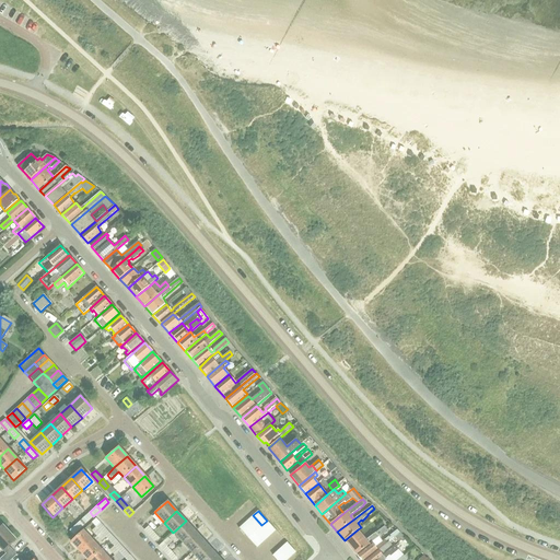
[(253,515),(248,520),(257,529),(261,525),(253,515)]
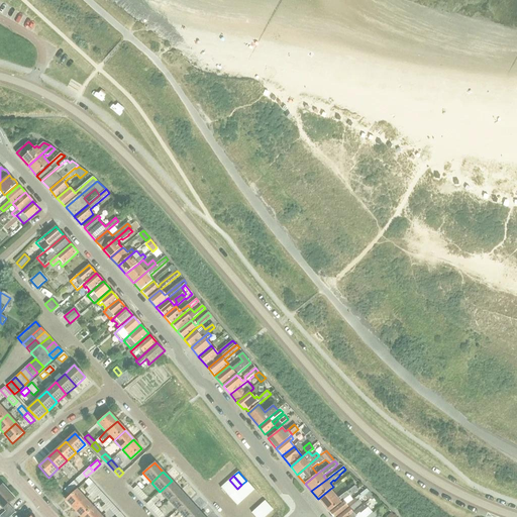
[(78,477),(72,483),(75,487),(82,481),(78,477)]
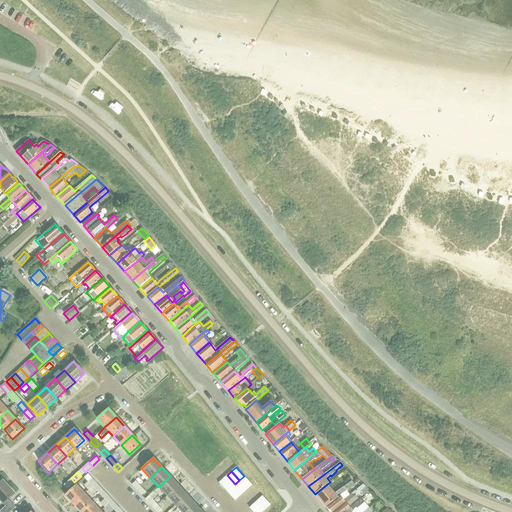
[(88,482),(84,486),(88,491),(96,483),(87,474),(83,478),(88,482)]
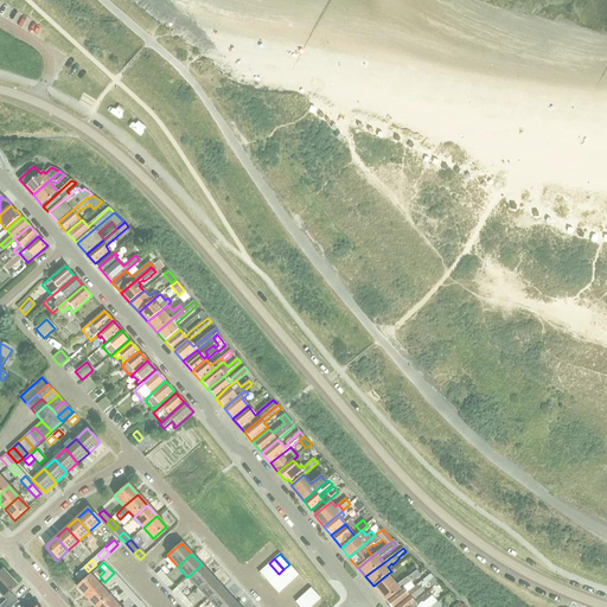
[(269,563),(264,568),(274,579),(279,574),(269,563)]
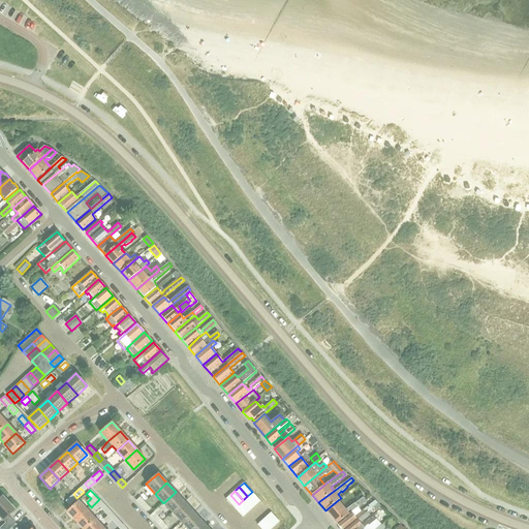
[(184,502),(176,492),(163,503),(172,512),(184,502)]
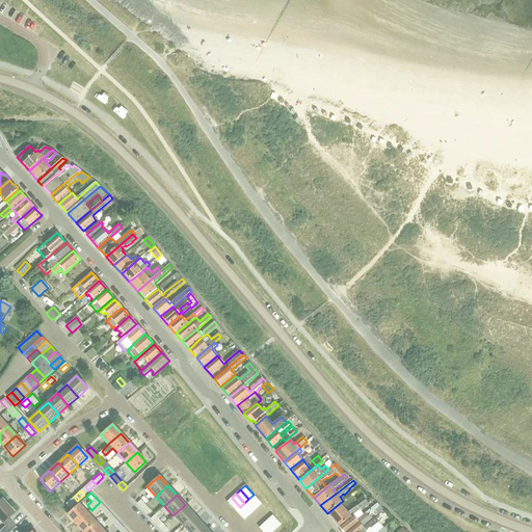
[(254,495),(248,499),(258,508),(262,504),(254,495)]
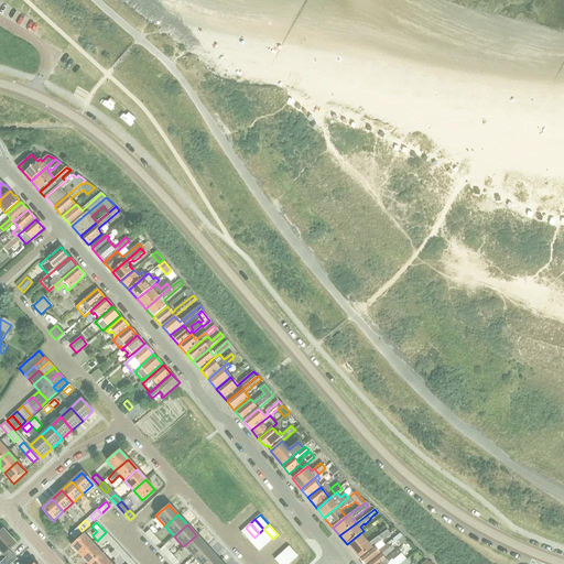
[(82,531),(78,527),(69,534),(73,539),(82,531)]
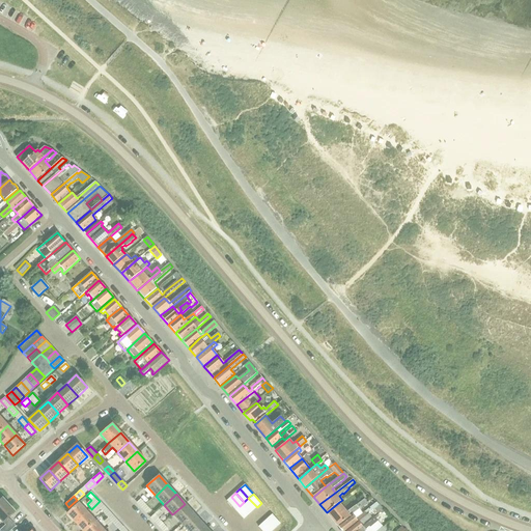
[(240,506),(231,497),(226,501),(234,510),(240,506)]
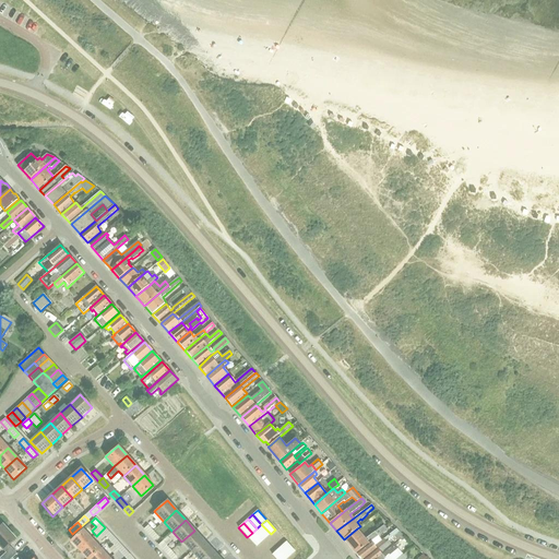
[(261,524),(257,528),(265,538),(271,534),(261,524)]
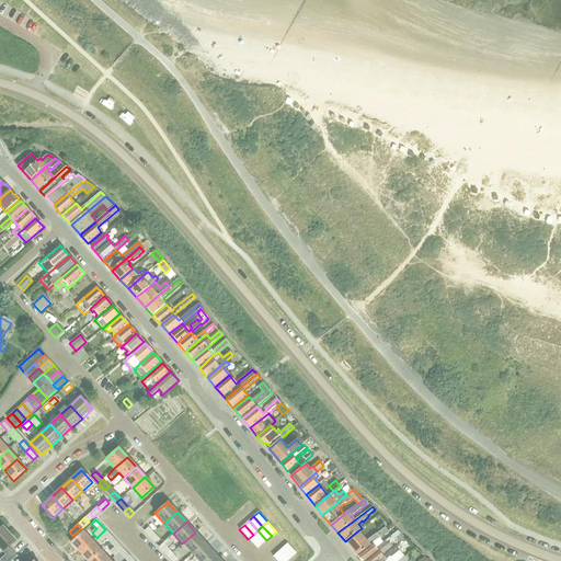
[(7,554),(0,560),(11,560),(16,556),(11,550),(8,548),(15,541),(3,527),(0,529),(0,548),(3,552),(7,554)]
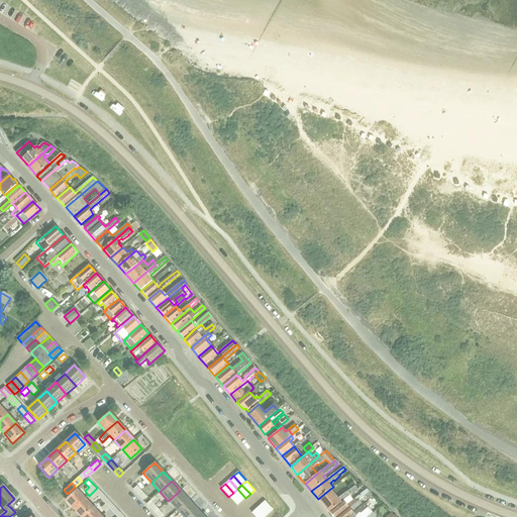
[(137,495),(141,492),(136,487),(133,490),(137,495)]
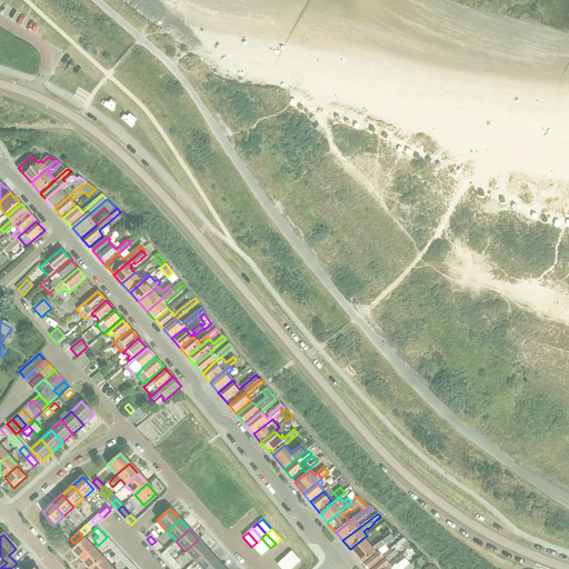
[(371,549),(363,538),(350,549),(361,563),(378,551),(392,539),(389,536),(371,549)]
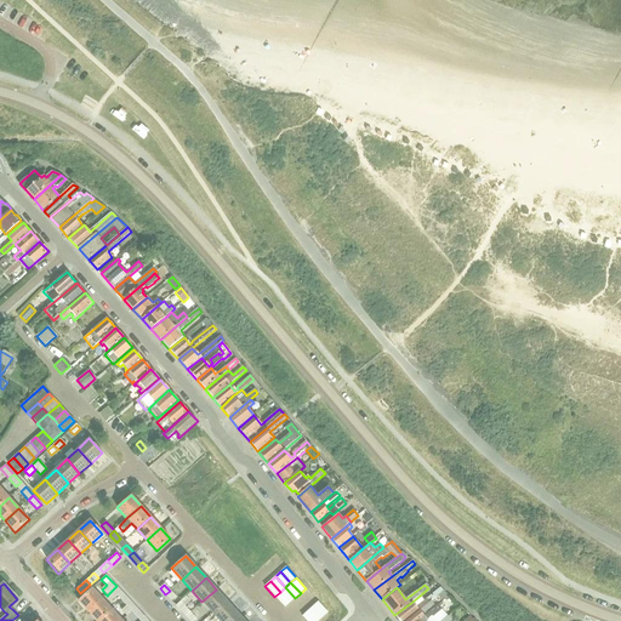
[(117,586),(107,596),(112,600),(117,596),(120,599),(124,596),(117,586)]
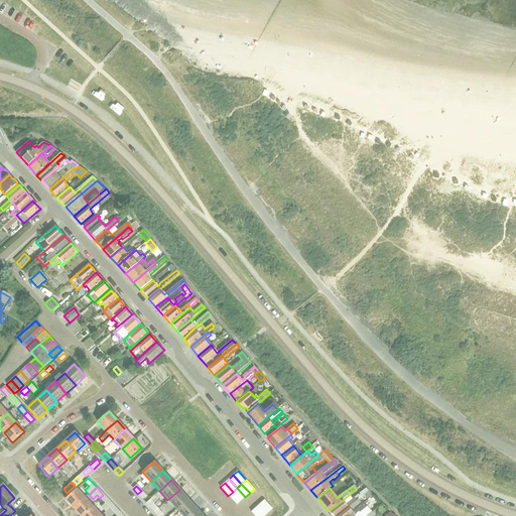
[(237,488),(233,492),(241,501),(245,497),(237,488)]
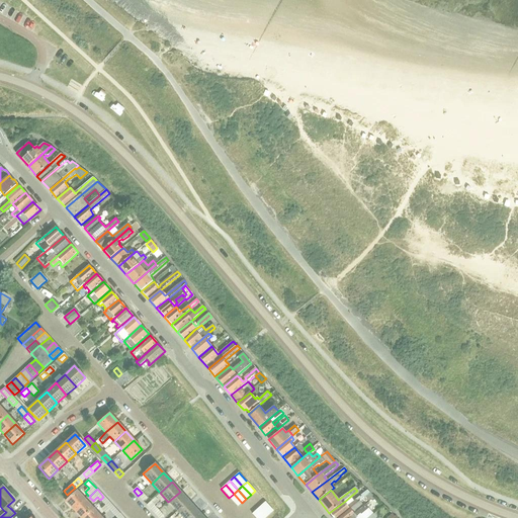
[(365,497),(369,494),(367,490),(347,506),(344,502),(329,513),(333,517),(338,517),(359,502),(365,497)]
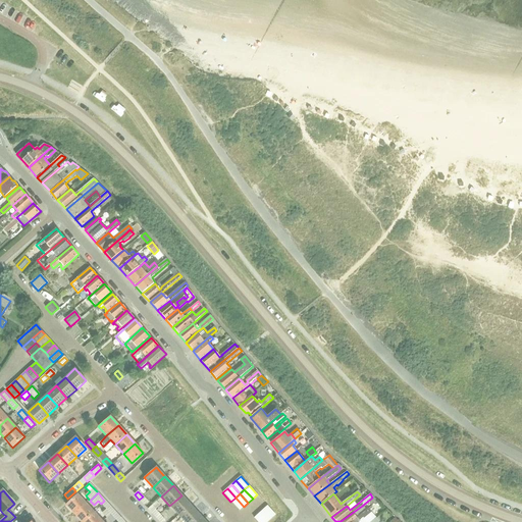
[(74,514),(86,504),(77,494),(65,505),(74,514)]
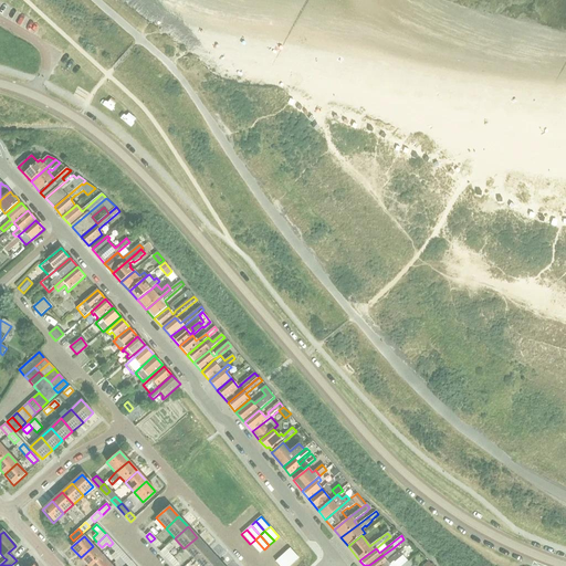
[(206,547),(197,537),(184,548),(194,558),(206,547)]
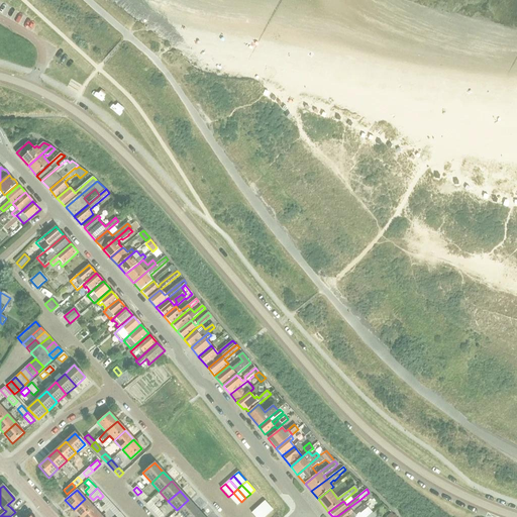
[(146,498),(141,492),(137,495),(143,501),(146,498)]
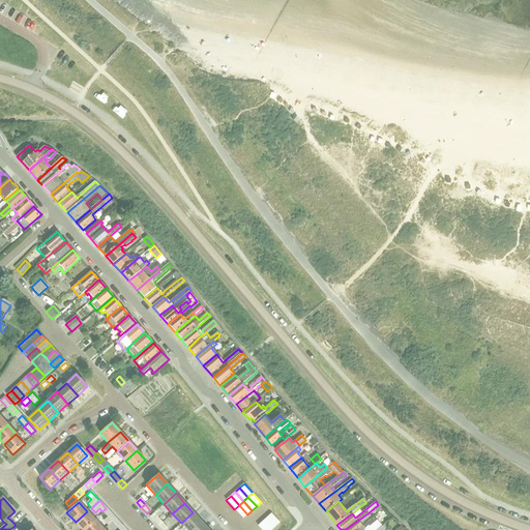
[(239,505),(234,509),(242,519),(247,514),(239,505)]
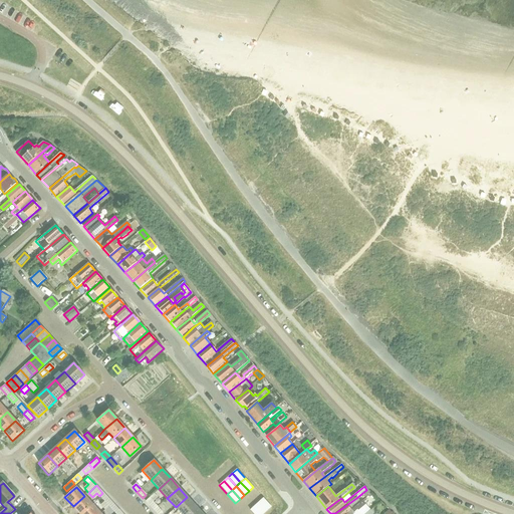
[(82,513),(92,505),(84,496),(73,506),(79,513),(82,513)]
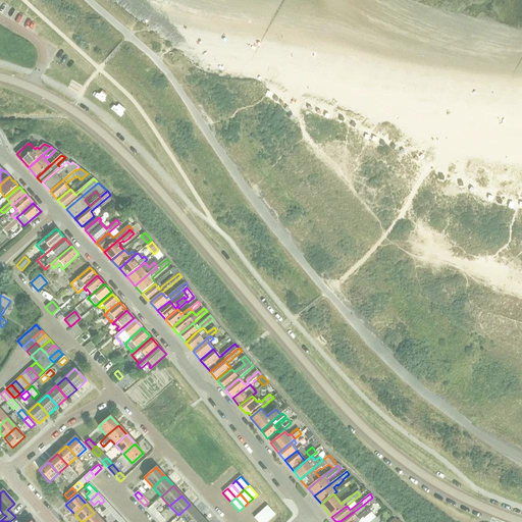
[(110,514),(114,511),(107,504),(104,507),(106,510),(102,513),(106,518),(110,514)]
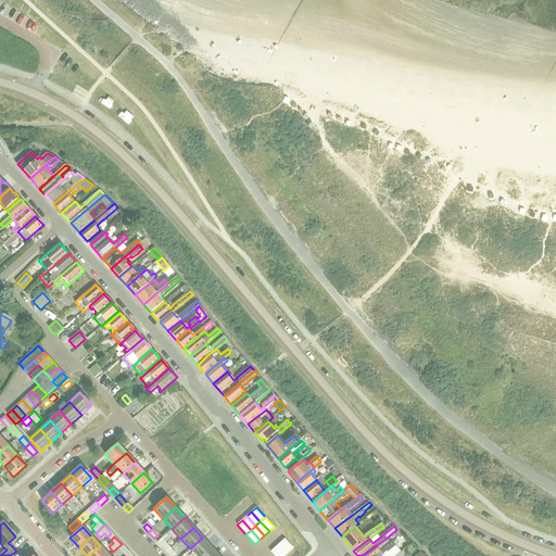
[(202,538),(190,548),(196,555),(201,555),(212,547),(202,538)]
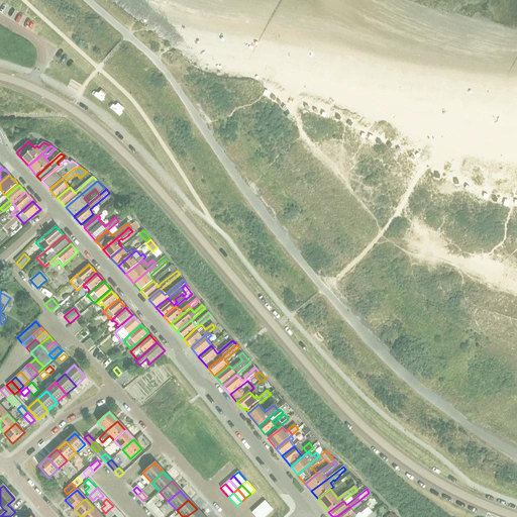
[(260,505),(268,514),(273,510),(265,501),(260,505)]
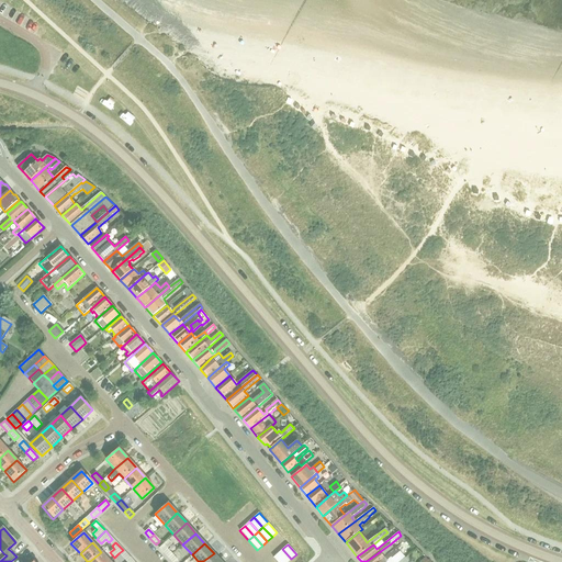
[(384,554),(392,547),(390,544),(367,561),(379,561),(384,558),(381,554),(383,553),(384,554)]
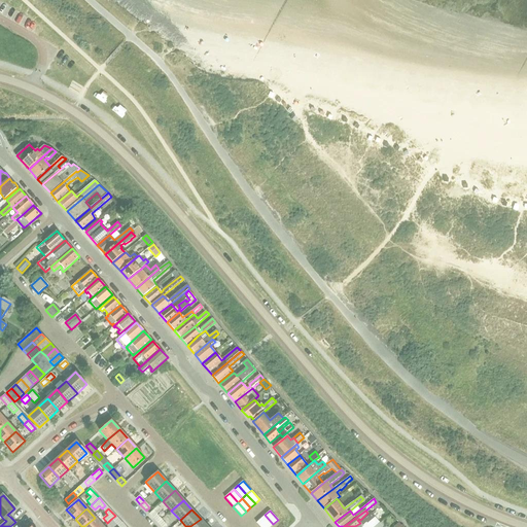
[(360,523),(355,526),(362,526),(375,518),(372,514),(360,523)]
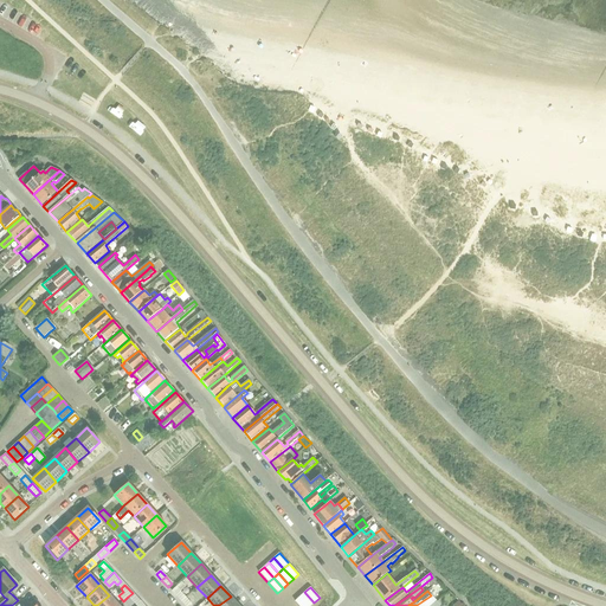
[(180,592),(176,595),(181,603),(186,598),(180,592)]
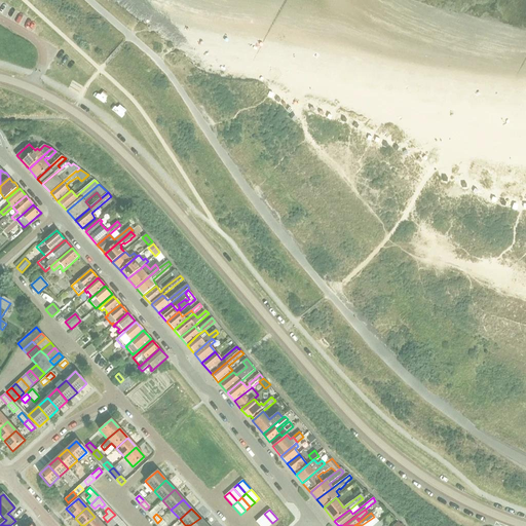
[(268,525),(272,523),(264,514),(260,518),(267,525),(268,525)]
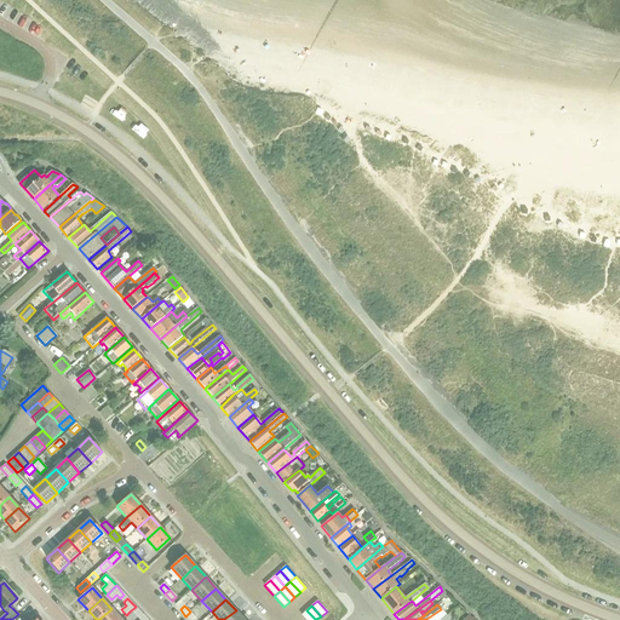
[(136,607),(131,610),(139,619),(144,615),(136,607)]
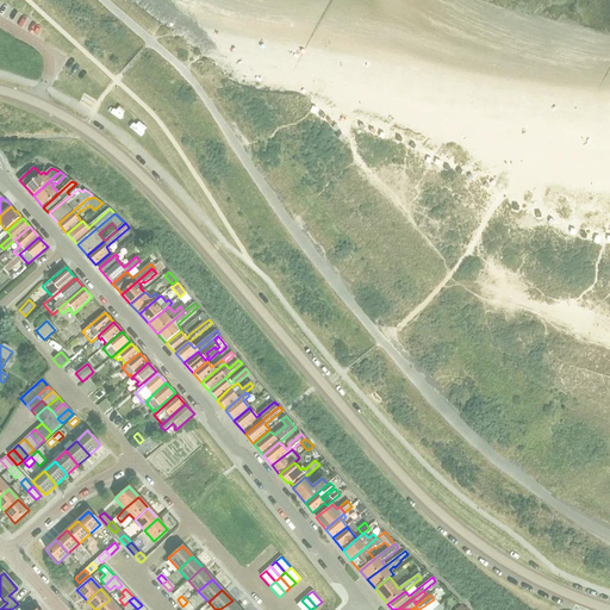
[(110,599),(98,609),(118,609),(119,609),(110,599)]
